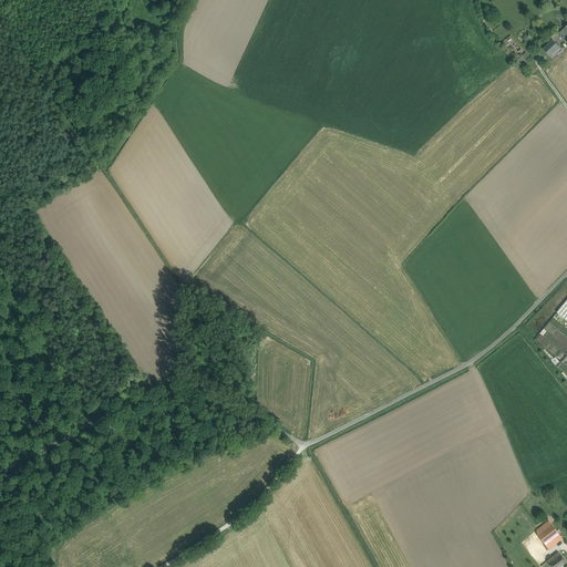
[(553,40),(543,50),(550,57),(559,48),(553,40)]
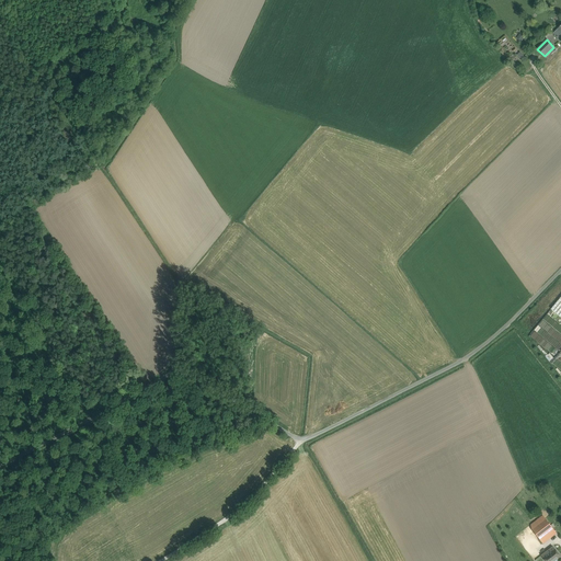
[(560,297),(551,310),(560,317),(560,297)]
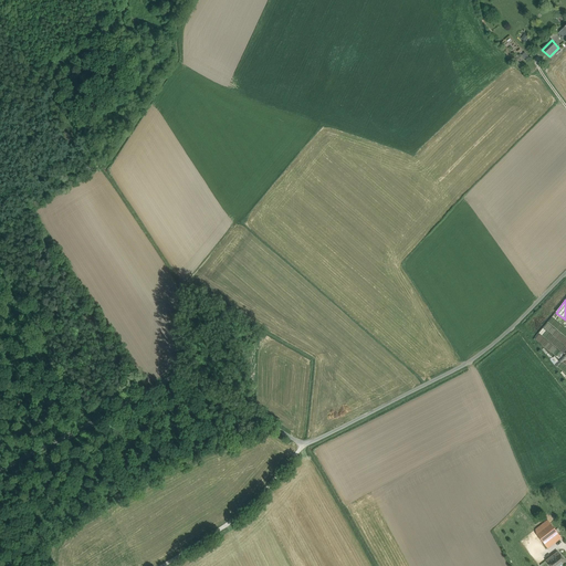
[(565,320),(556,313),(533,341),(561,363),(555,369),(565,377),(565,320)]
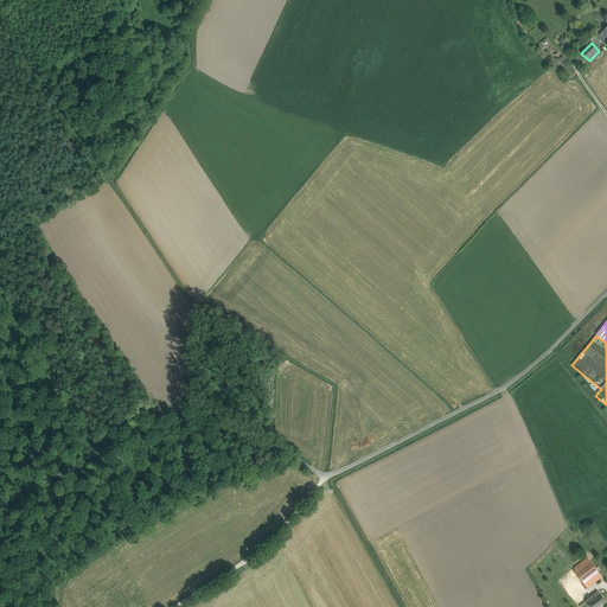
[(587,557),(574,568),(575,573),(589,561),(587,557)]
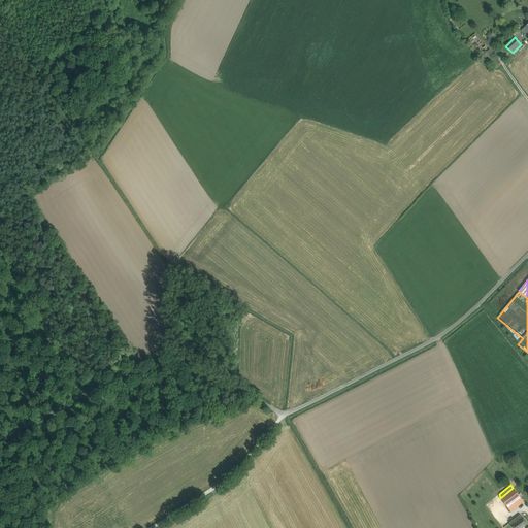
[(500,498),(510,512),(523,501),(513,488),(500,498)]
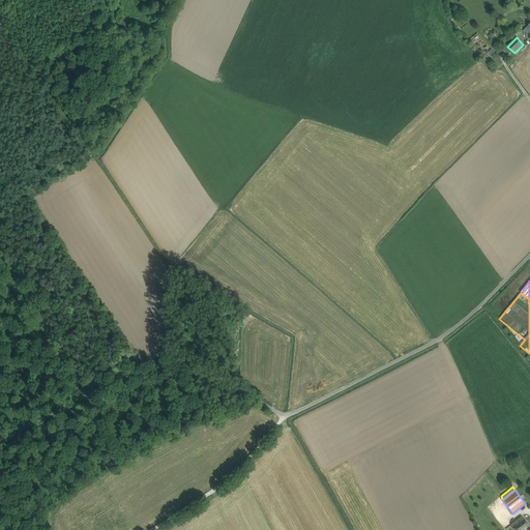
[(522,516),(511,525),(514,529),(523,529),(529,526),(522,516)]
